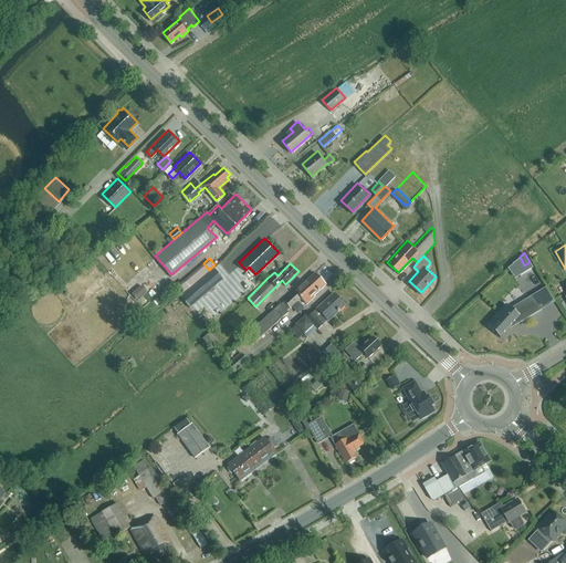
[(301,295),(306,302),(315,294),(314,293),(325,282),(315,271),(281,302),(248,332),(255,340),(287,310),(286,309),(301,295)]
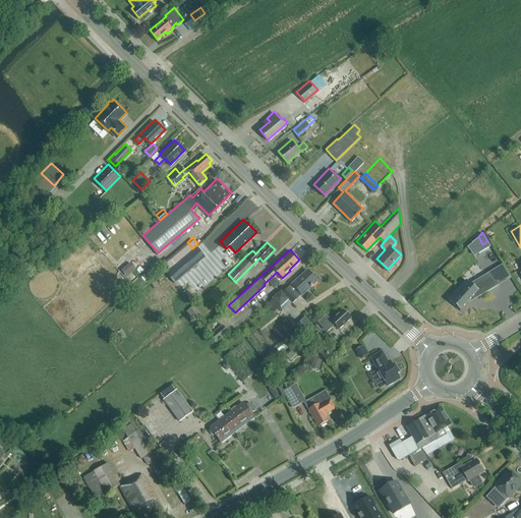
[(199,262),(191,252),(167,273),(175,282),(199,262)]
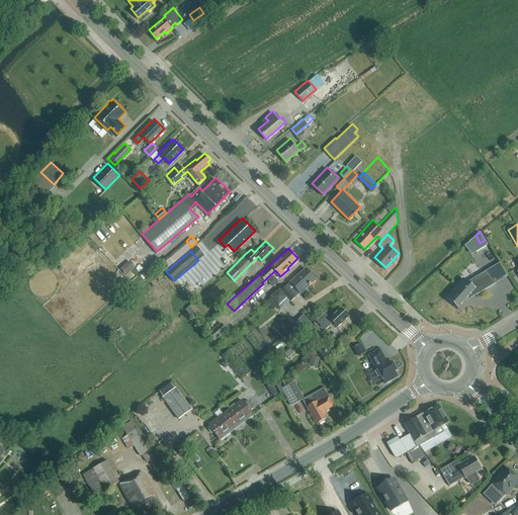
[(195,291),(231,260),(224,252),(188,284),(195,291)]
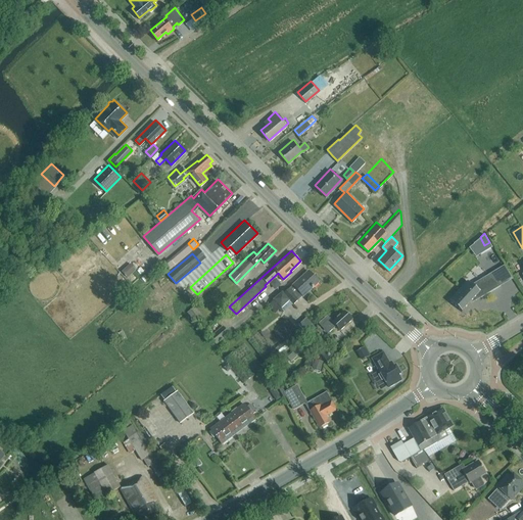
[(131,263),(127,266),(132,272),(136,268),(131,263)]
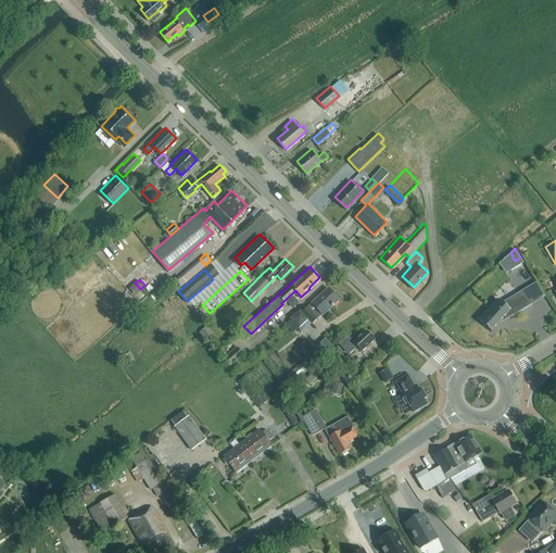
[(497,296),(478,317),(491,329),(508,311),(512,314),(532,302),(544,294),(535,280),(518,290),(520,293),(505,303),(497,296)]
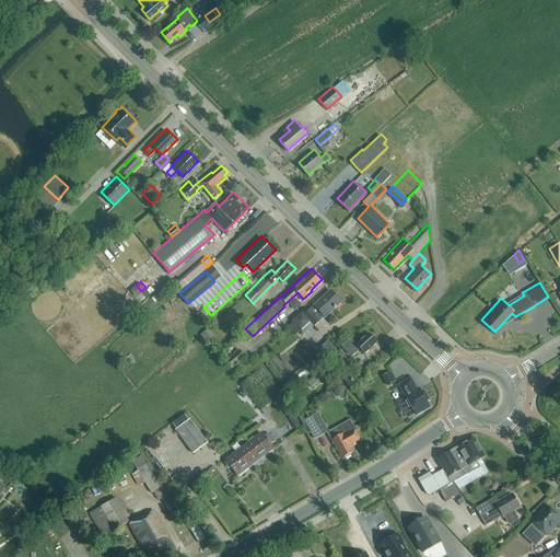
[(324,315),(341,300),(330,288),(303,313),(308,318),(313,323),(314,324),(319,318),(319,317),(323,314),(324,315)]
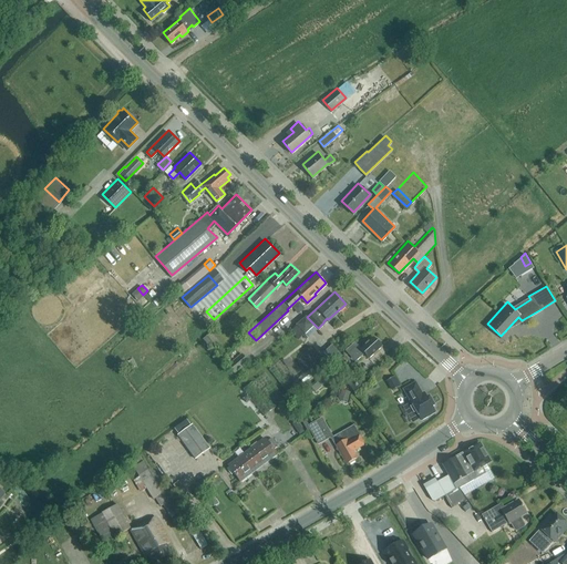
[(306,315),(290,328),(298,337),(303,332),(307,336),(317,327),(312,322),(307,317),(306,315)]
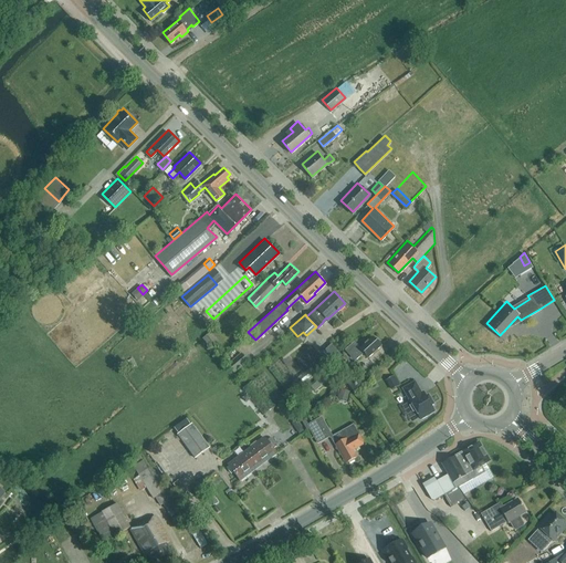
[(202,336),(202,337),(208,344),(209,345),(217,339),(210,331),(202,336)]
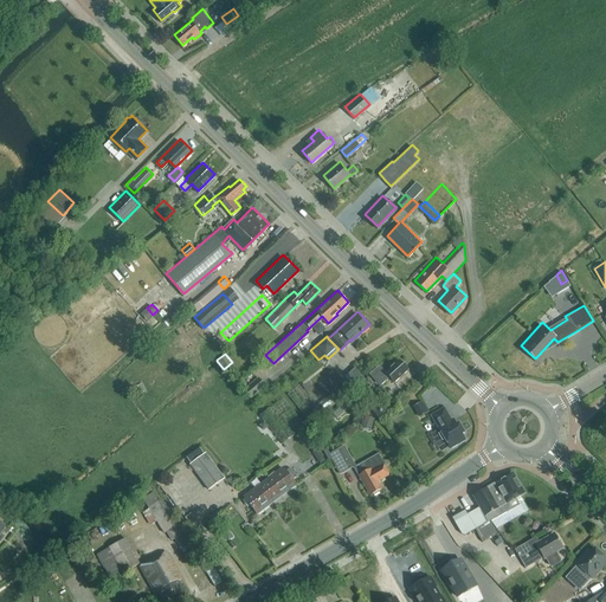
[(394,380),(407,368),(407,367),(407,364),(405,361),(403,362),(399,358),(375,379),(380,383),(389,375),(394,380)]
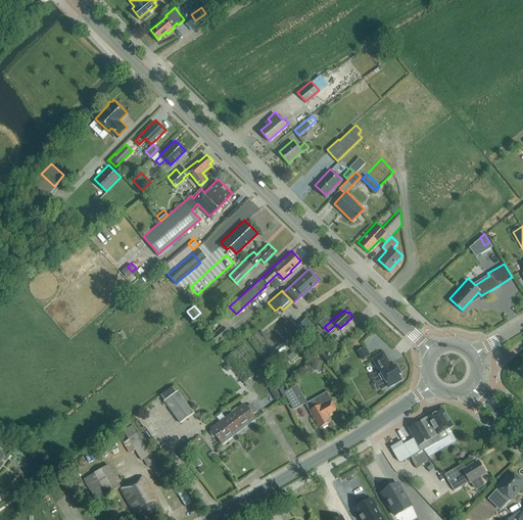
[(217,342),(229,331),(223,324),(209,334),(217,342)]
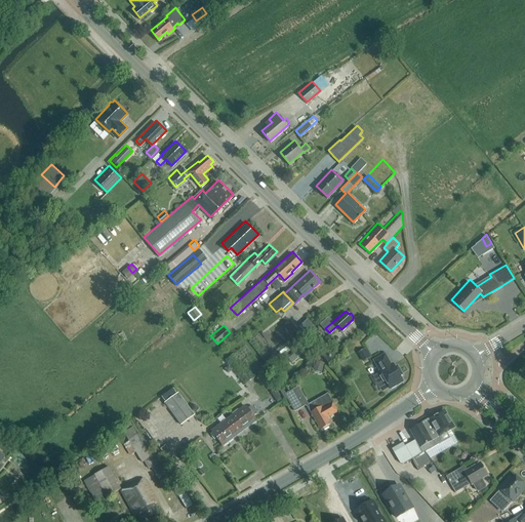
[(321,339),(327,334),(320,327),(314,332),(321,339)]
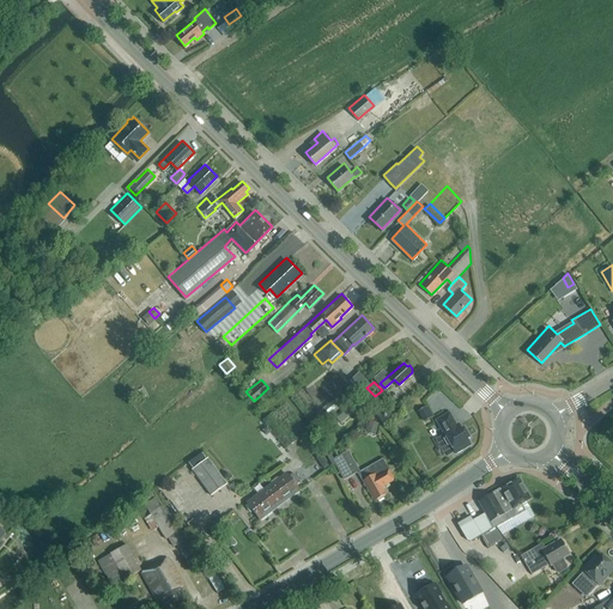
[(358,399),(350,405),(354,410),(363,405),(358,399)]
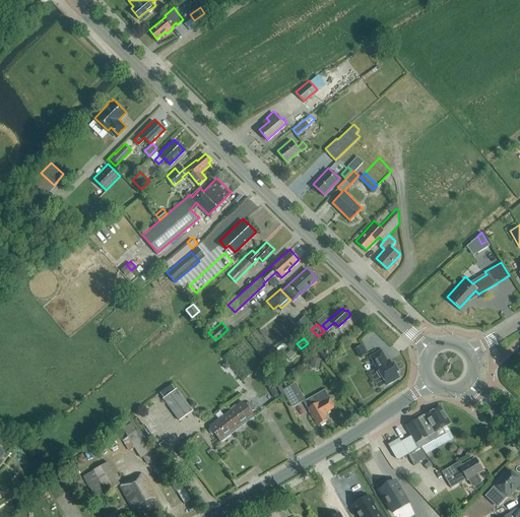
[(325,357),(332,351),(326,343),(319,349),(325,357)]
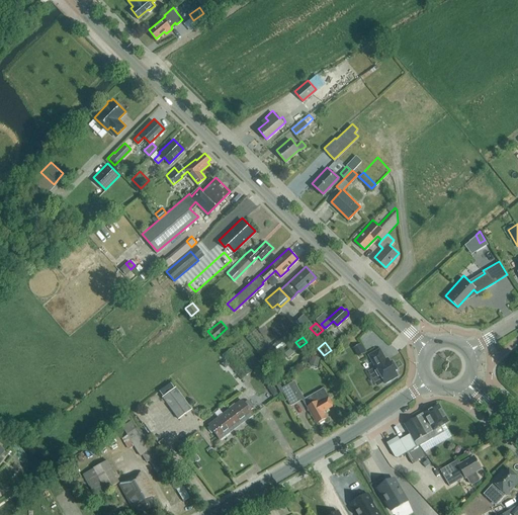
[(360,342),(354,345),(359,353),(364,350),(360,342)]
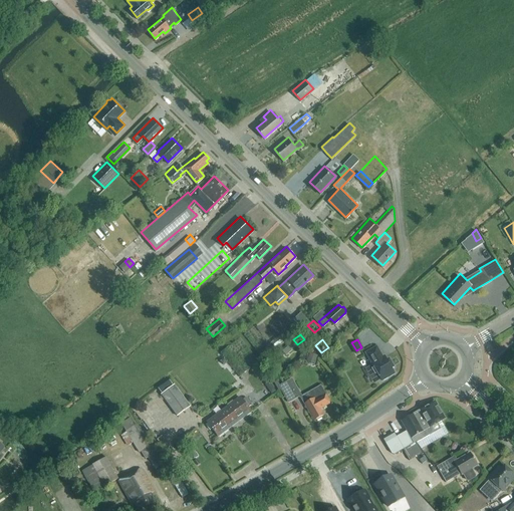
[(381,377),(394,370),(392,366),(394,364),(389,357),(387,358),(384,353),(382,355),(376,344),(366,350),(372,360),(371,361),(381,377)]
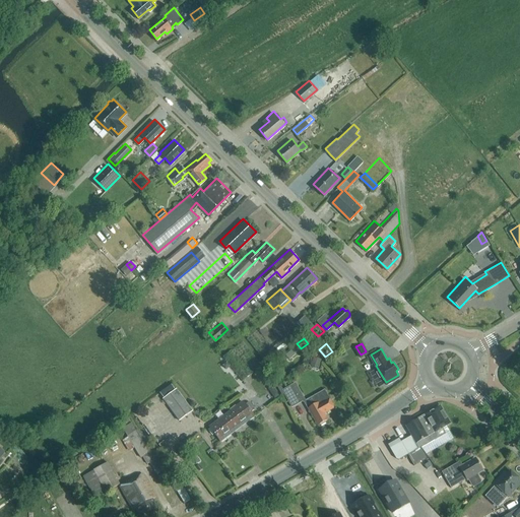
[(314,354),(311,364),(319,366),(321,358),(314,354)]
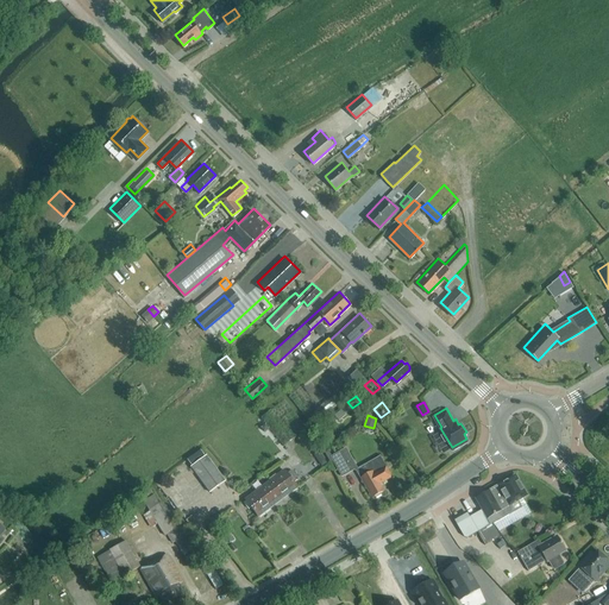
[(343,448),(331,454),(341,473),(353,466),(343,448)]
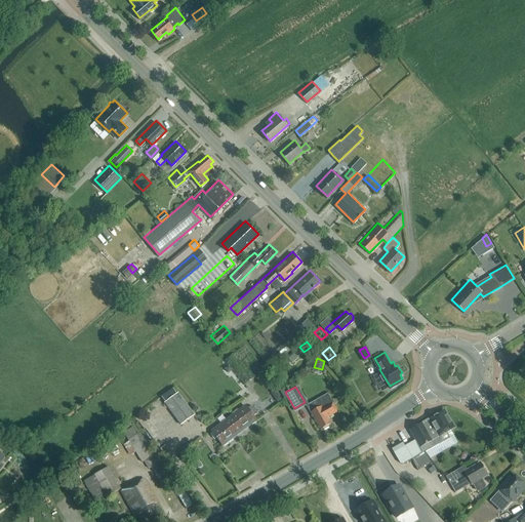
[(337,408),(332,400),(327,392),(307,403),(320,427),(330,422),(326,414),(337,408)]
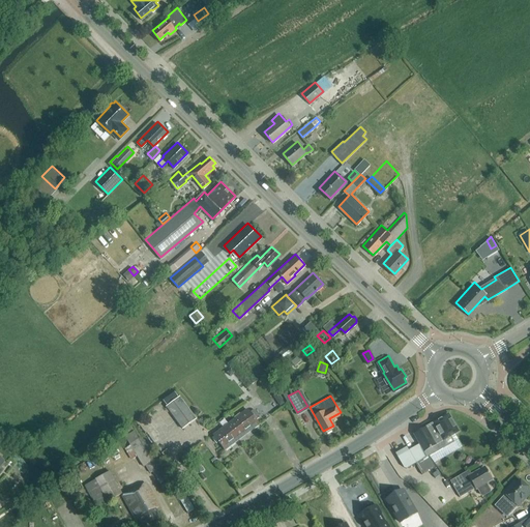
[(182,427),(195,418),(179,397),(167,405),(182,427)]
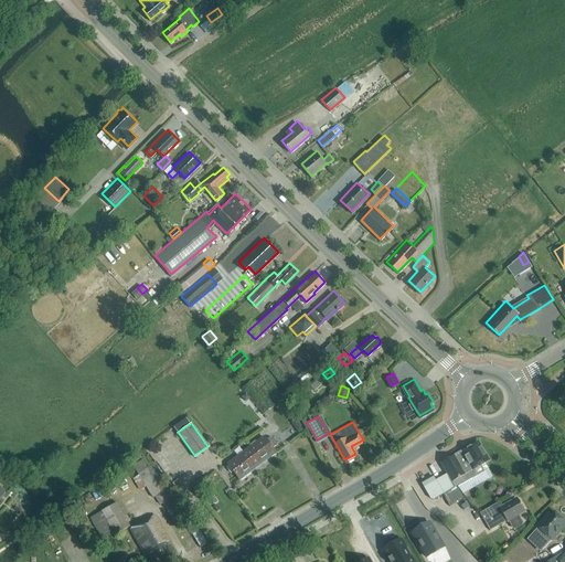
[(264,434),(227,462),(240,477),(275,449),(272,445),(275,443),(276,439),(273,435),(269,435),(266,437),(264,434)]
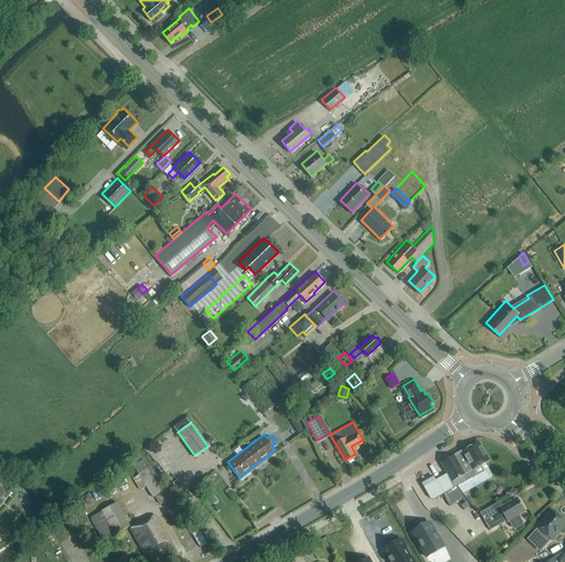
[(468,477),(482,468),(479,463),(489,457),(481,446),(482,446),(480,441),(479,442),(477,441),(476,441),(471,443),(472,443),(462,448),(462,449),(455,453),(440,460),(451,479),(465,472),(468,477)]
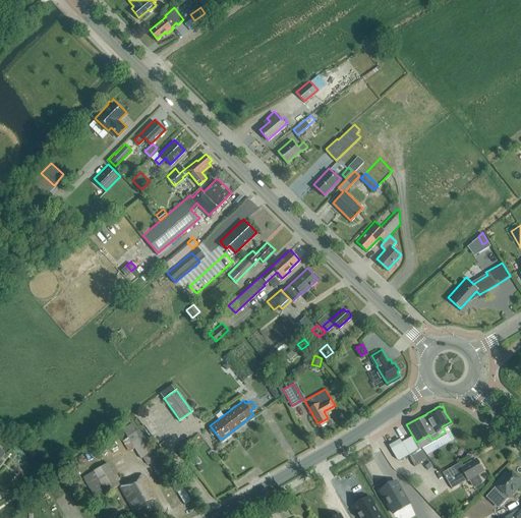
[(152,449),(137,425),(136,425),(132,420),(132,421),(123,427),(128,436),(122,439),(129,450),(134,447),(140,457),(142,456),(148,463),(150,461),(159,472),(166,467),(152,449)]
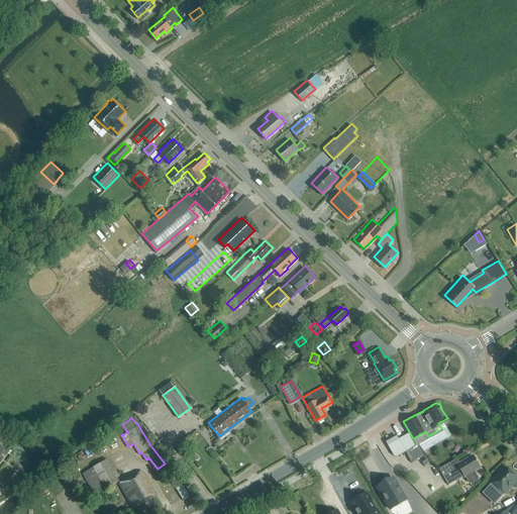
[(418,442),(401,452),(407,463),(424,452),(418,442)]
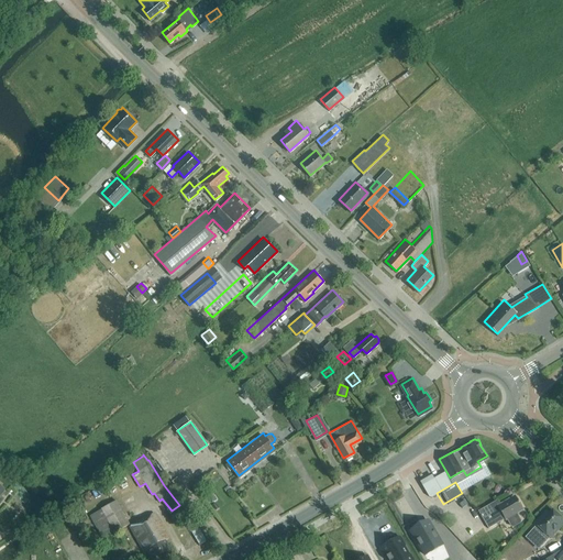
[(517,511),(522,507),(515,494),(501,502),(498,497),(489,502),(478,508),(488,526),(497,520),(495,517),(503,513),(505,517),(507,517),(512,526),(520,520),(521,517),(517,511)]
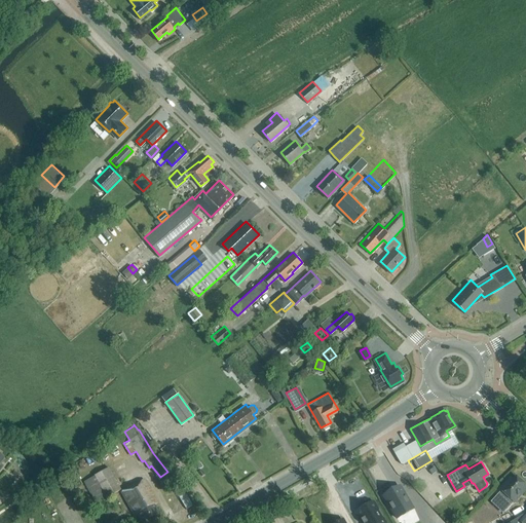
[(109,465),(95,473),(84,479),(89,488),(96,501),(121,487),(109,465)]
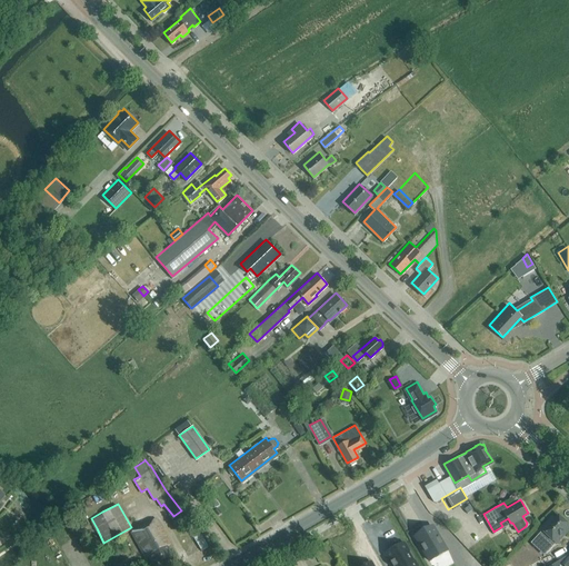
[(542,528),(531,540),(539,547),(542,544),(547,548),(555,540),(556,542),(568,526),(568,523),(559,514),(543,530),(542,528)]
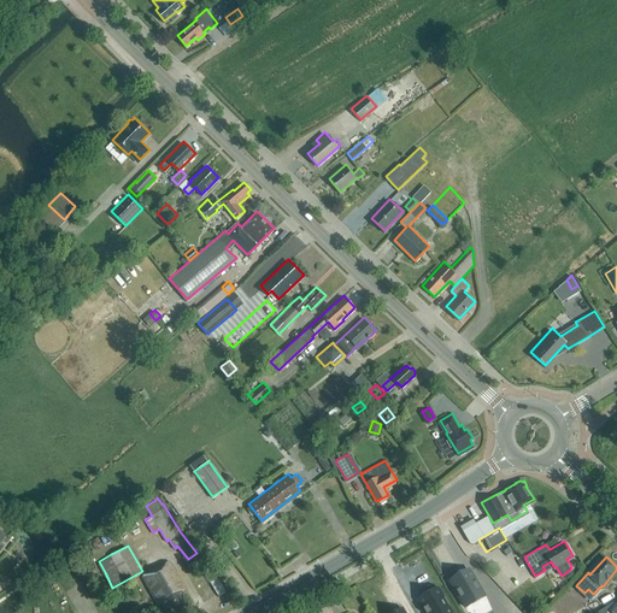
[(168,612),(188,601),(181,589),(184,587),(169,559),(142,575),(158,602),(160,601),(168,612)]
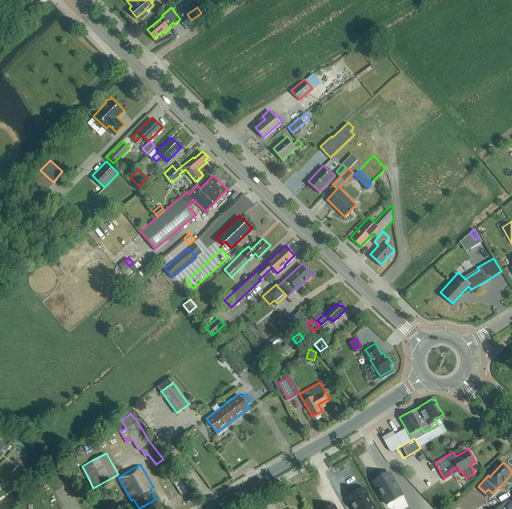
[(390,473),(374,482),(388,504),(403,495),(390,473)]
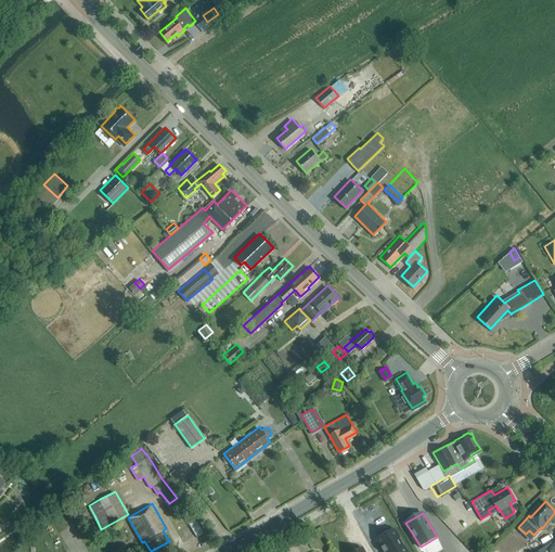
[(476,515),(468,518),(472,524),(478,521),(476,515)]
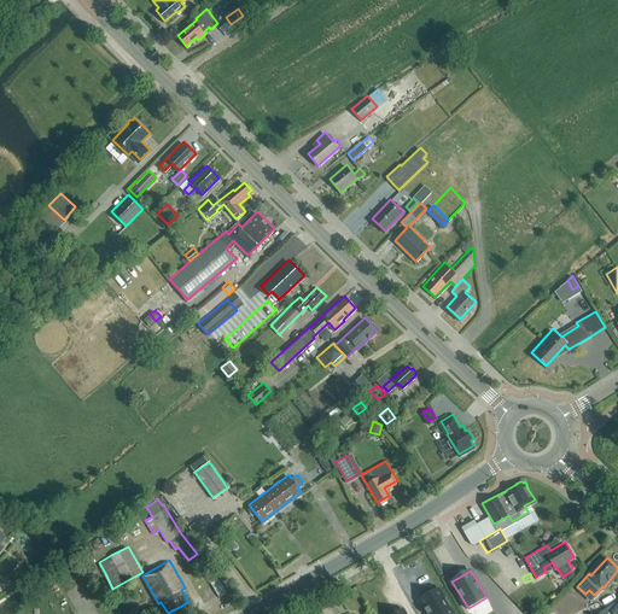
[(424,595),(419,598),(427,613),(453,613),(449,606),(450,604),(445,595),(443,596),(437,586),(424,595)]
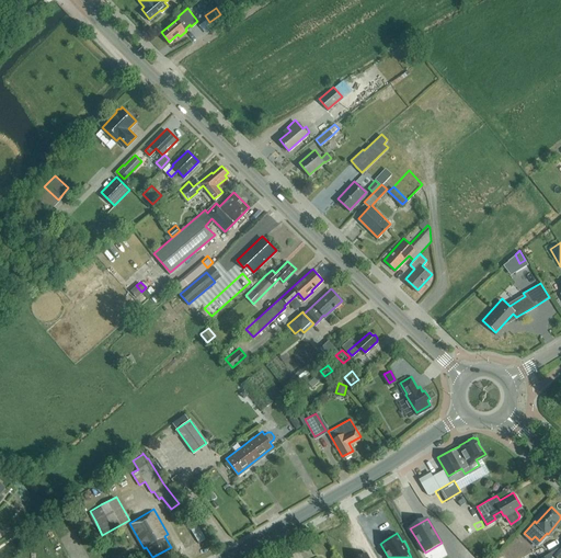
[(560,557),(560,545),(559,548),(544,557),(542,557),(560,557)]
